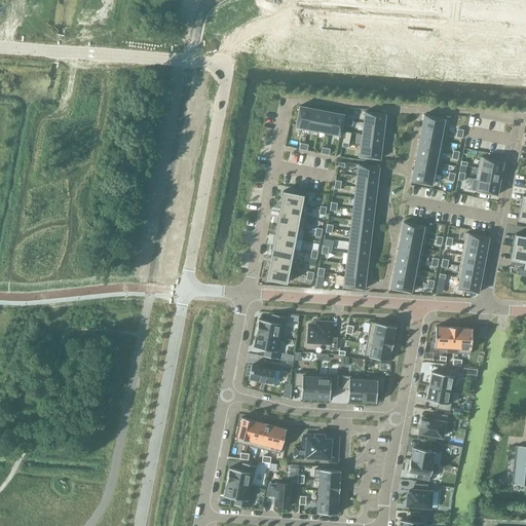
[(365,28),(364,49),(376,50),(376,58),(382,59),(383,45),(377,45),(378,29),(365,28)]
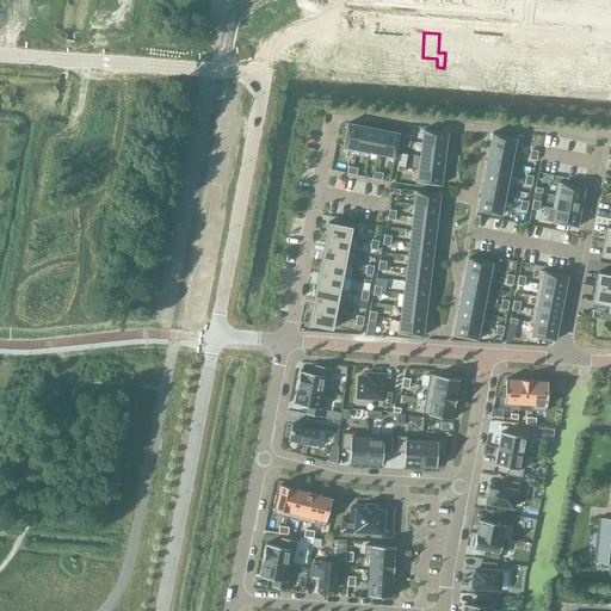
[(456,49),(455,61),(479,62),(480,38),(463,37),(462,49),(456,49)]
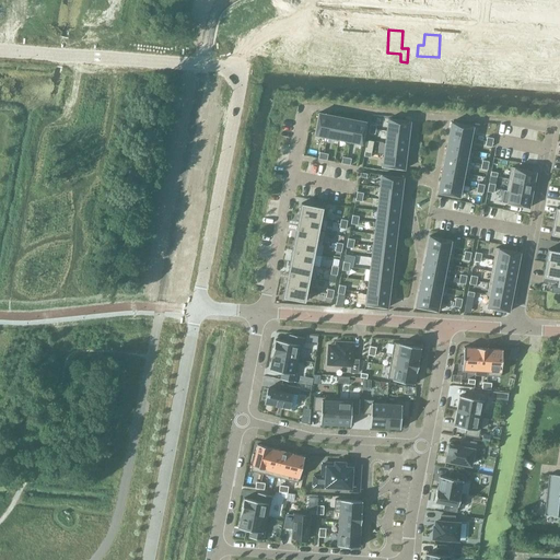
[(459,53),(458,68),(466,68),(467,62),(479,63),(480,39),(467,38),(466,54),(459,53)]
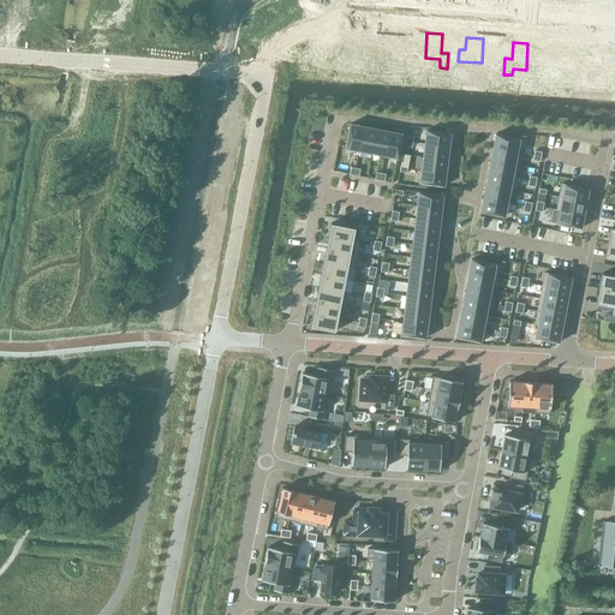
[(527,43),(526,70),(539,71),(538,77),(548,77),(549,61),(541,61),(542,45),(527,43)]
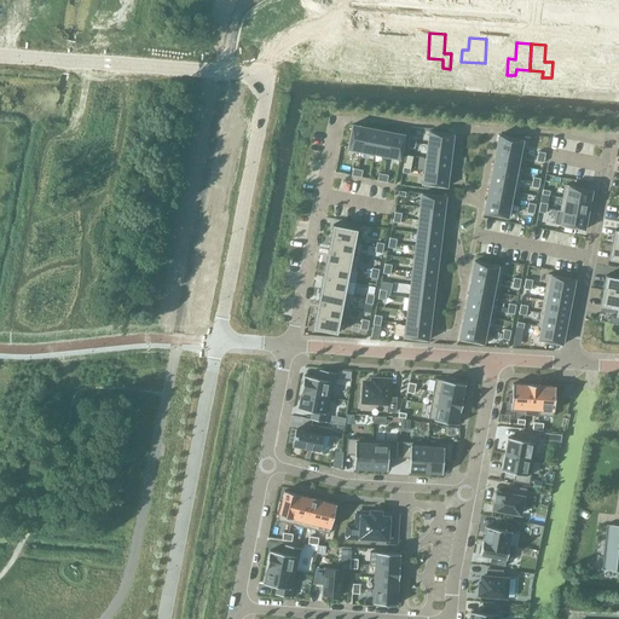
[(557,61),(556,76),(565,76),(565,71),(580,73),(582,45),(566,45),(565,61),(557,61)]
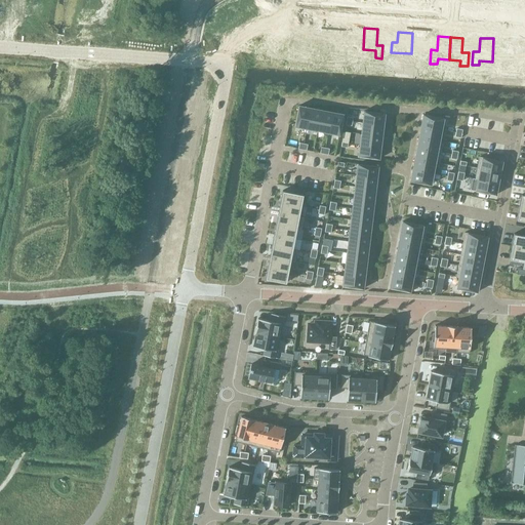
[(493,38),(492,62),(505,62),(505,67),(512,68),(513,54),(506,53),(507,39),(493,38)]
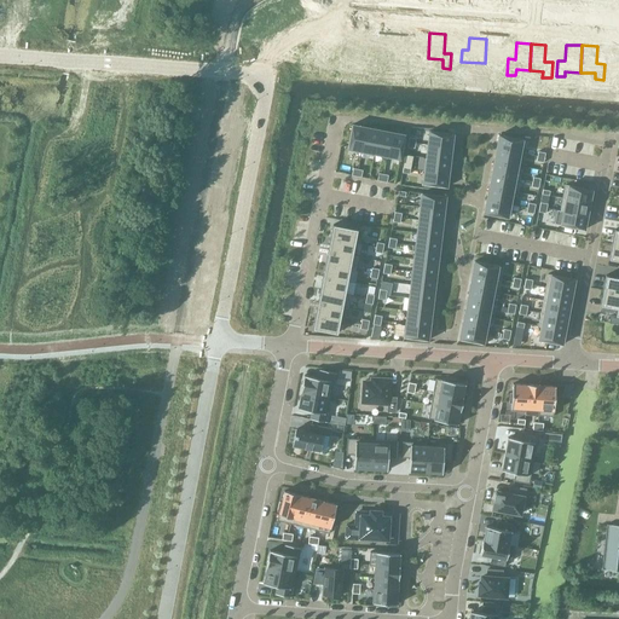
[(615,70),(608,73),(614,87),(618,85),(618,53),(612,57),(615,70)]
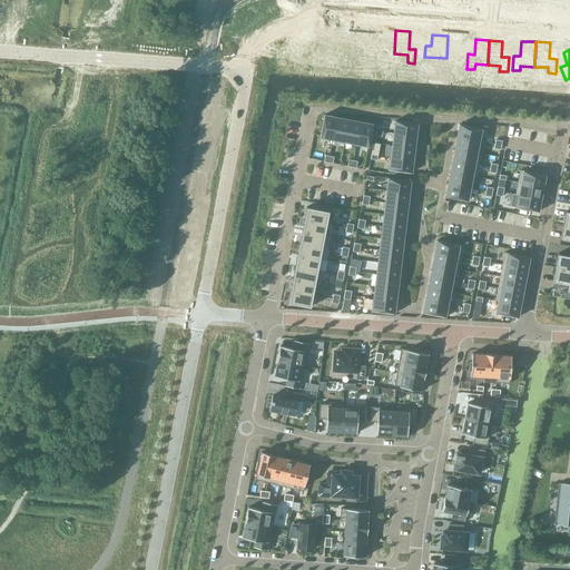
[(337,117),(325,115),(321,137),(333,140),(337,117)]
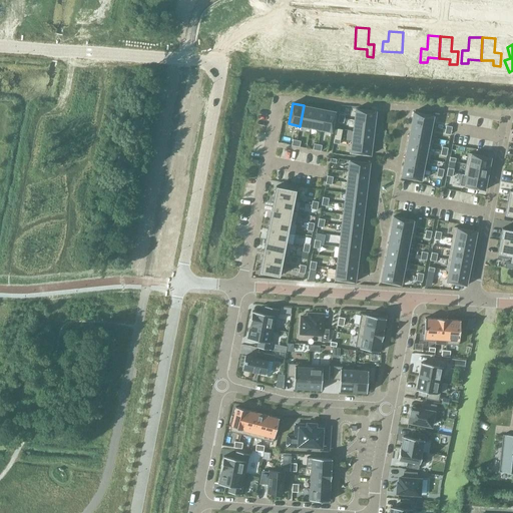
[(314,107),(304,105),(300,126),(310,128),(314,107)]
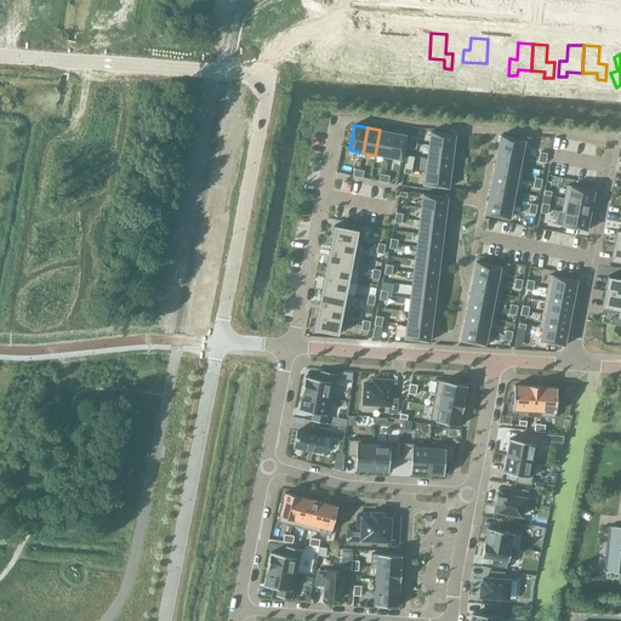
[(393,134),(380,130),(375,155),(388,158),(393,134)]
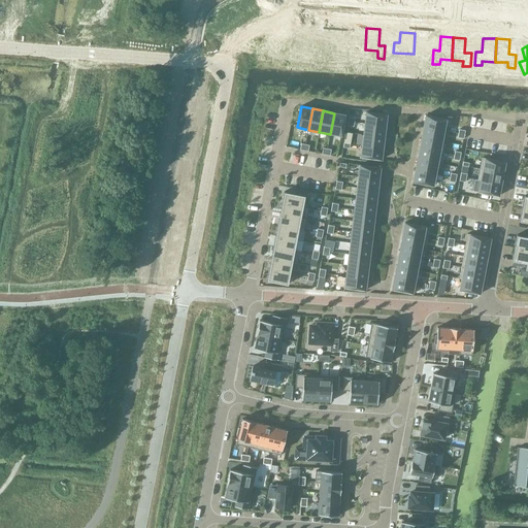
[(387,114),(366,112),(365,124),(386,126),(387,114)]
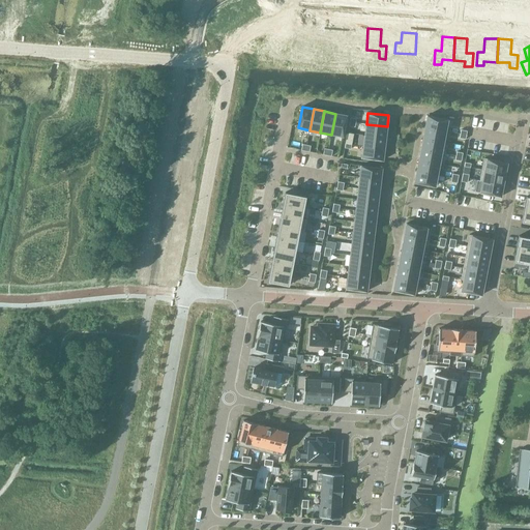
[(335,114),(331,135),(343,137),(347,116),(335,114)]
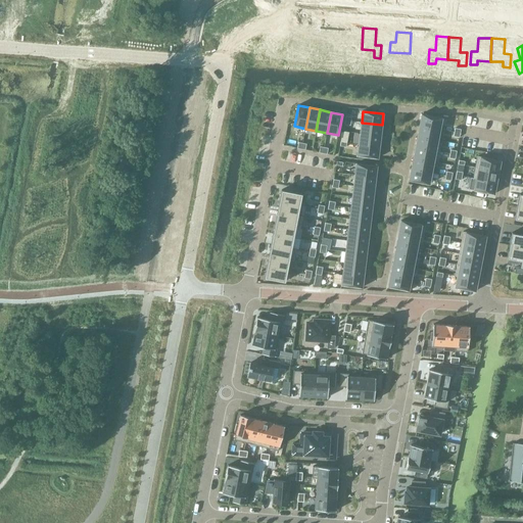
[(442,119),(422,114),(420,126),(440,130),(442,119)]
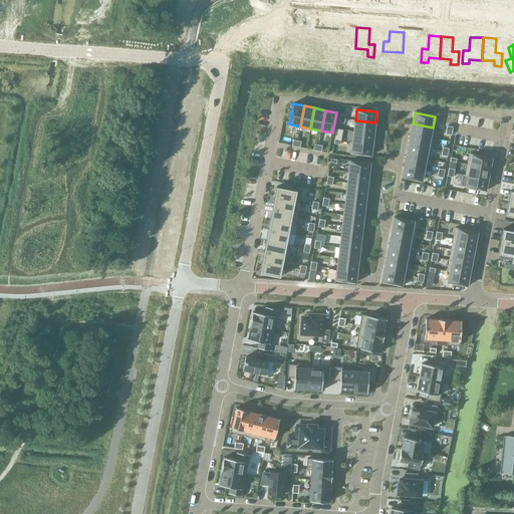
[(375,122),(355,120),(353,132),(374,134),(375,122)]
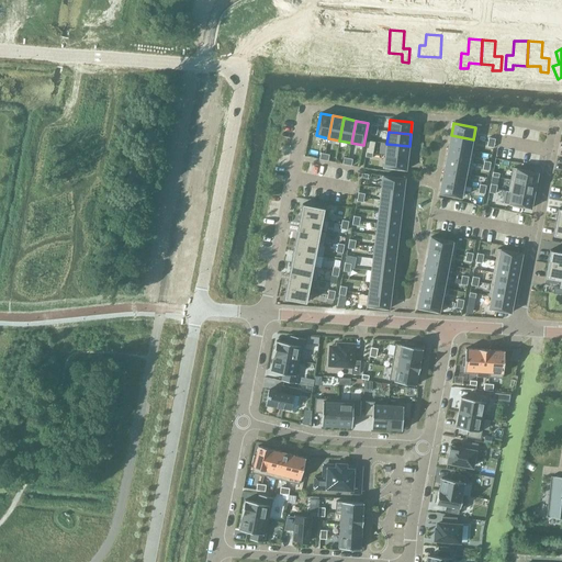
[(473,139),(451,135),(449,146),(471,150),(473,139)]
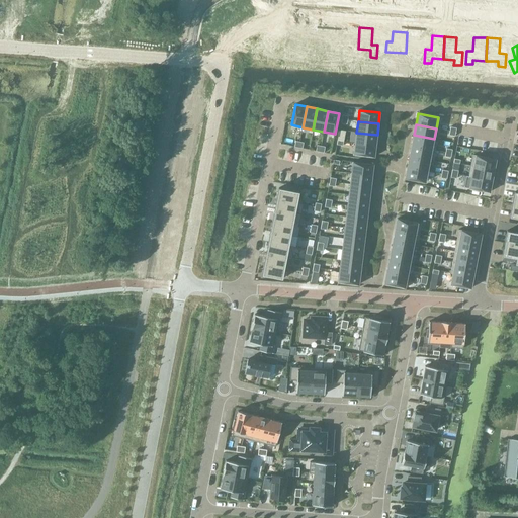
[(375,146),(377,135),(356,133),(355,143),(375,146)]
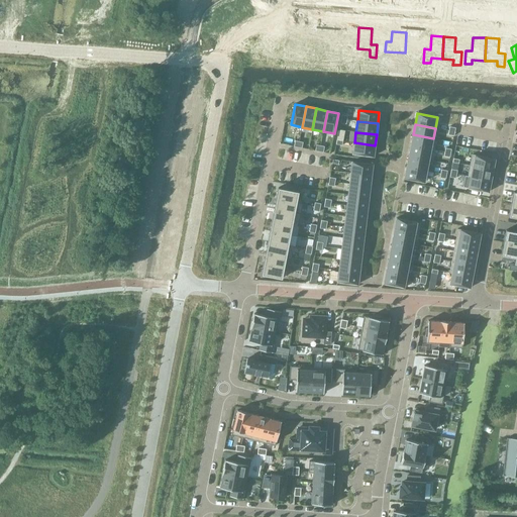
[(433,138),(413,134),(410,145),(431,149),(433,138)]
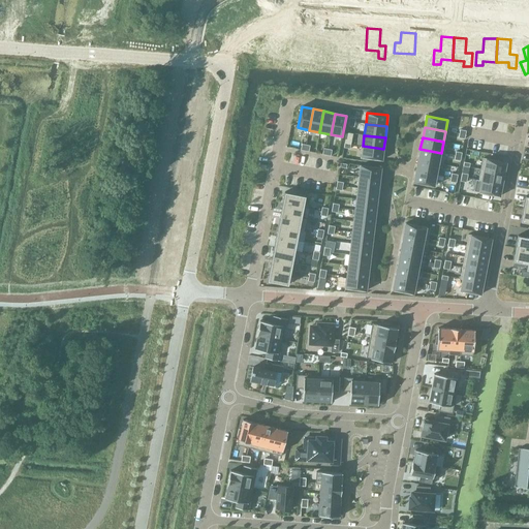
[(382,160),(383,149),(363,146),(362,157),(382,160)]
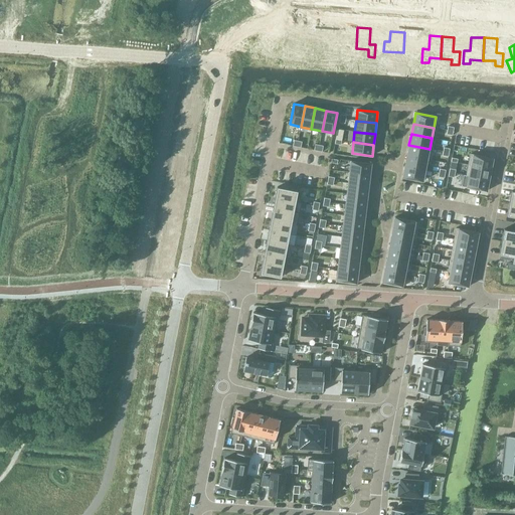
[(430,149),(408,145),(406,156),(427,159),(430,149)]
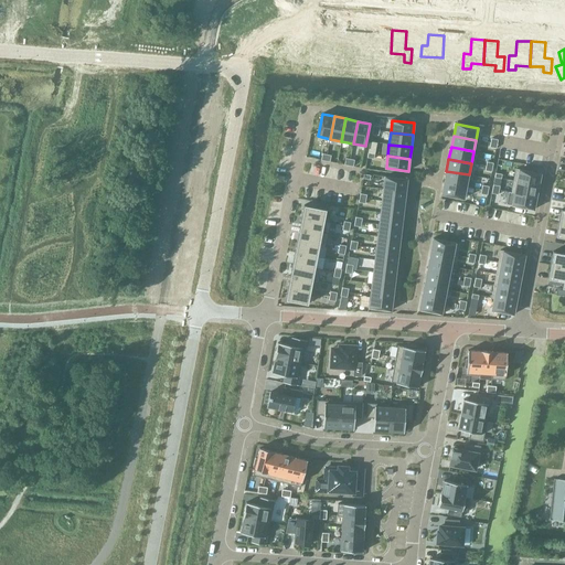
[(514,181),(539,185),(541,173),(516,169),(514,181)]
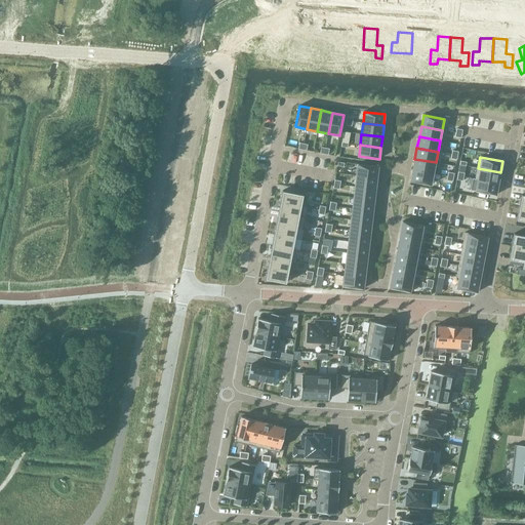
[(436,162),(414,159),(412,169),(434,173),(436,162)]
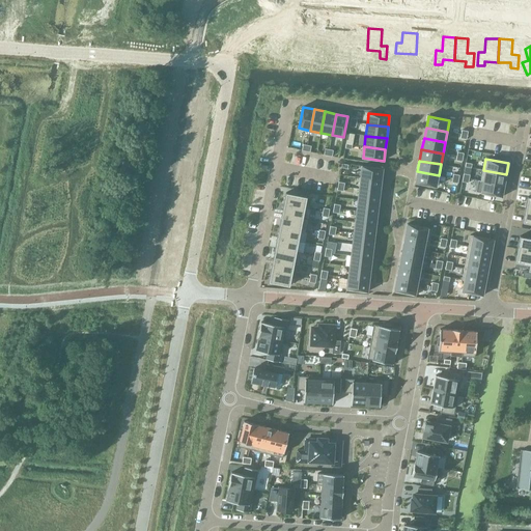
[(383,169),(362,166),(360,177),(382,180),(383,169)]
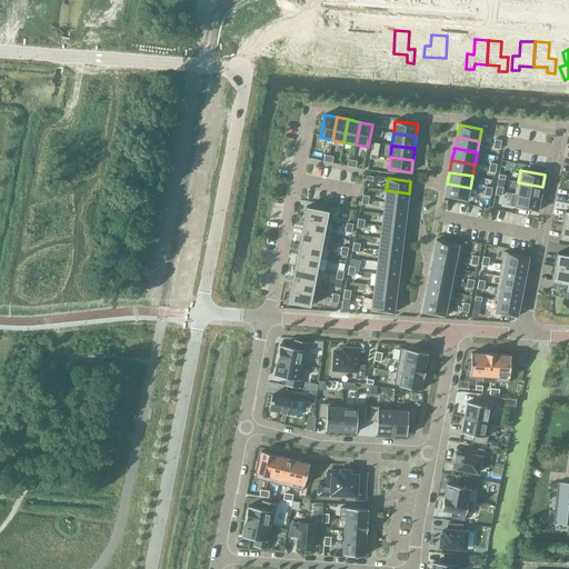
[(516,195),(540,199),(542,187),(518,182),(516,193),(516,195)]
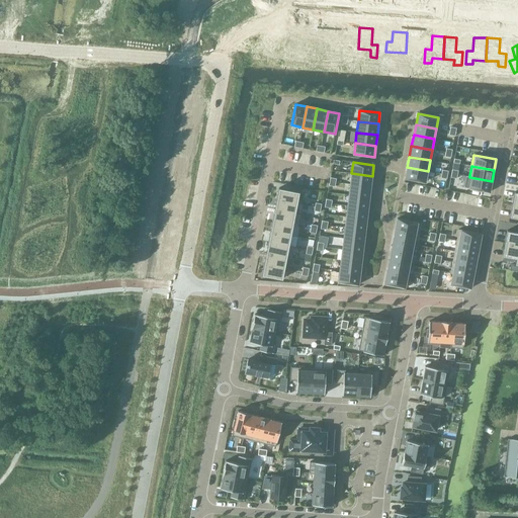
[(428,171),(407,167),(405,178),(425,182),(428,171)]
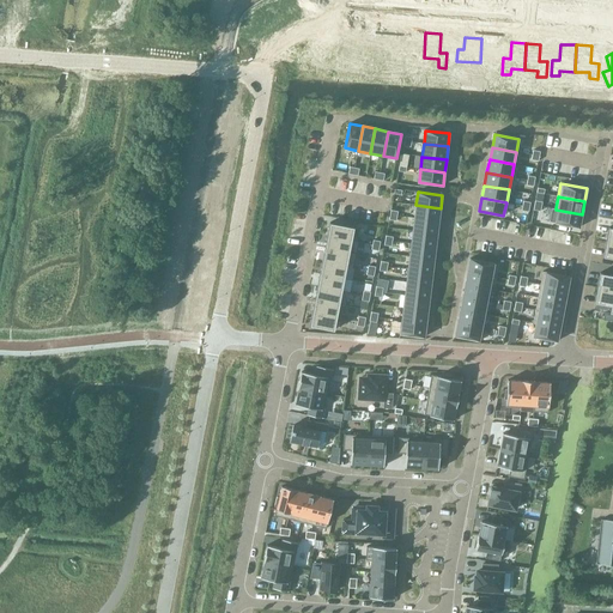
[(441,208),(416,205),(414,218),(438,222),(441,208)]
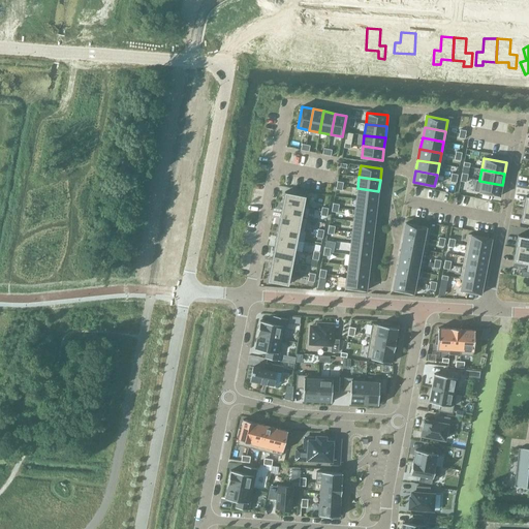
[(479,181),(479,180),(474,179),(472,191),(500,196),(502,185),(479,181)]
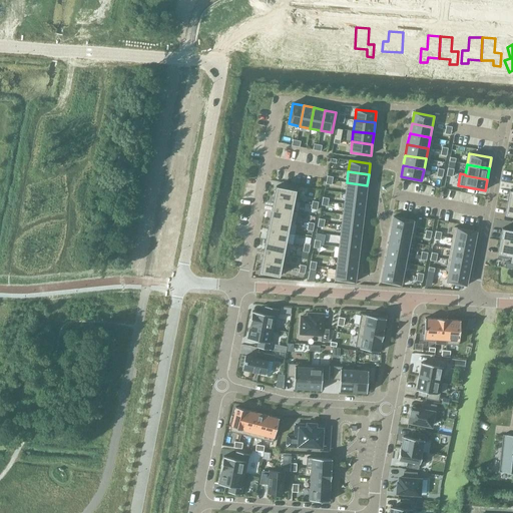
[(367,185),(347,182),(346,193),(366,195),(367,185)]
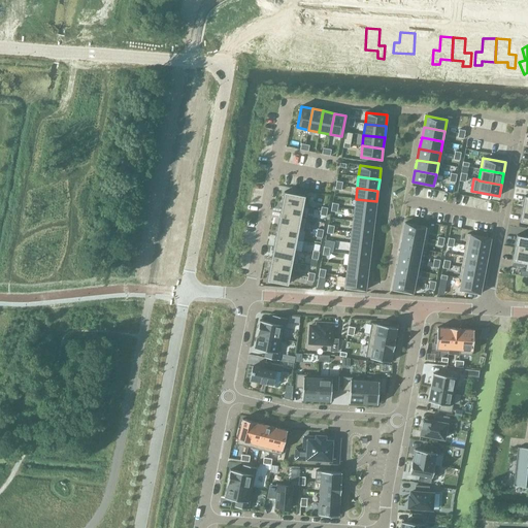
[(285,192),(282,203),(303,207),(305,196),(285,192)]
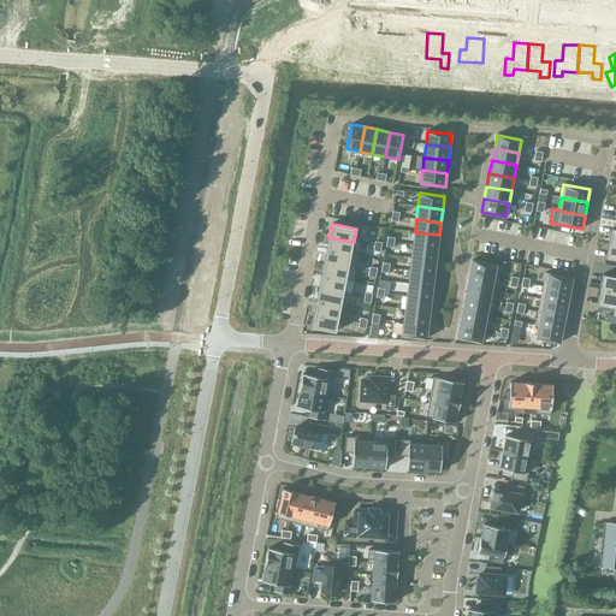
[(439,235),(415,232),(413,246),(438,248),(439,235)]
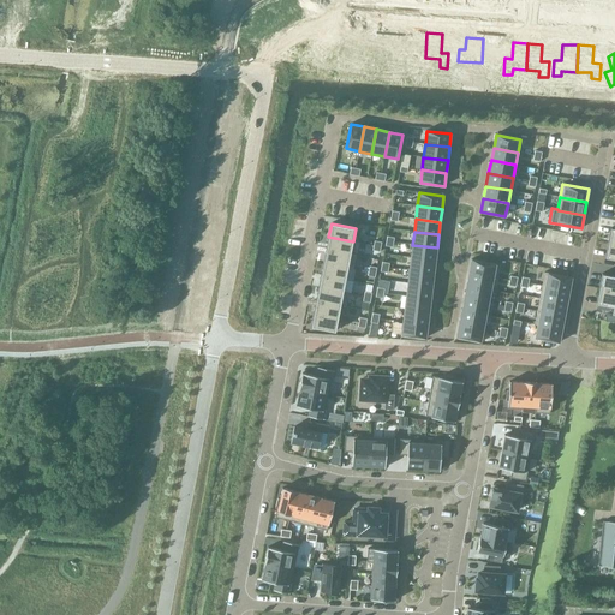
[(328,237),(326,250),(351,255),(351,254),(353,242),(328,237)]
